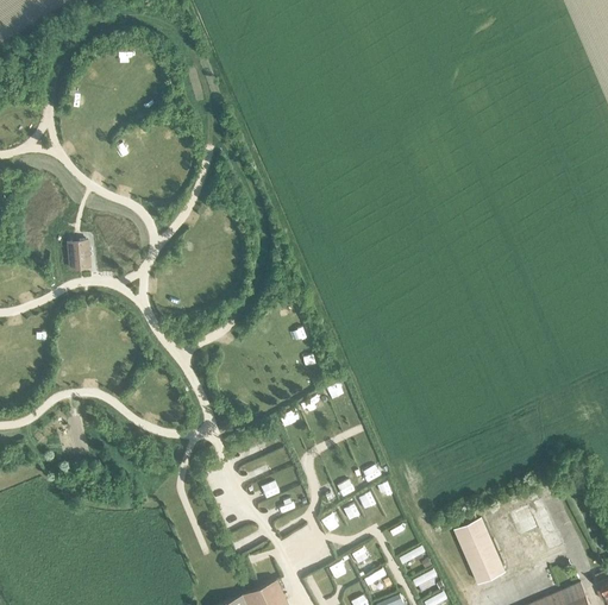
[(87,243),(66,244),(67,270),(88,269),(87,243)]
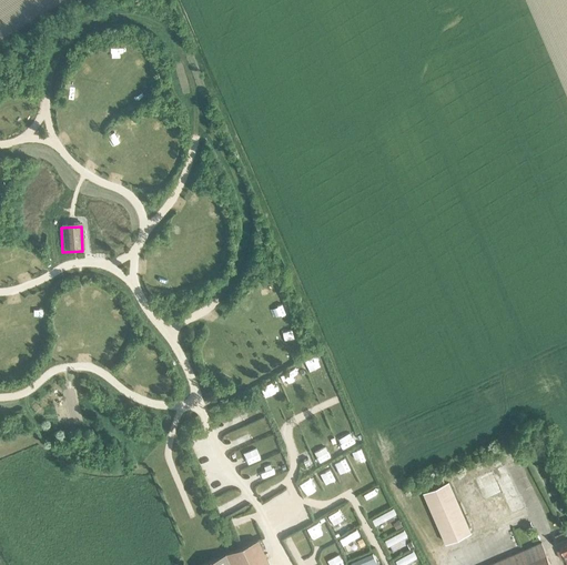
[(469,483),(488,525),(524,510),(505,466),(469,483)]
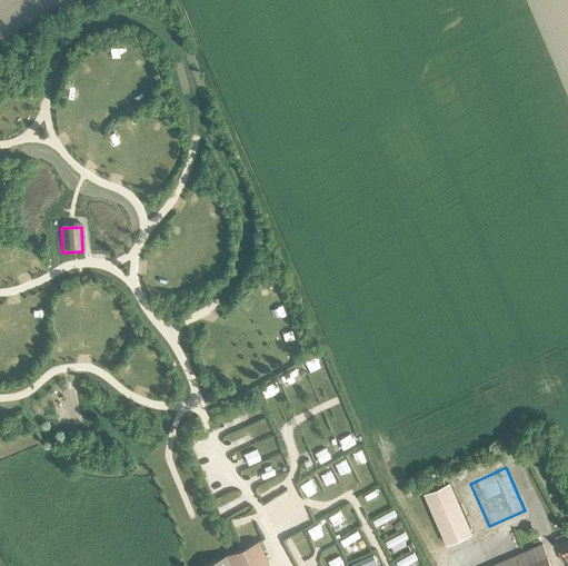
[(422,496),(445,547),(472,535),(450,484),(422,496)]
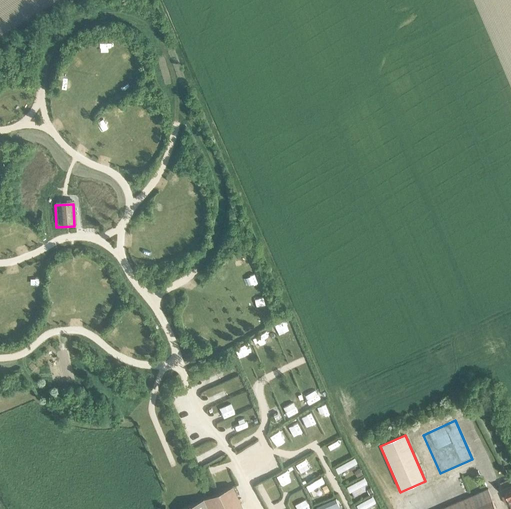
[(510,483),(509,480),(498,485),(500,490),(502,489),(505,496),(502,498),(505,505),(509,504),(510,508),(510,483)]
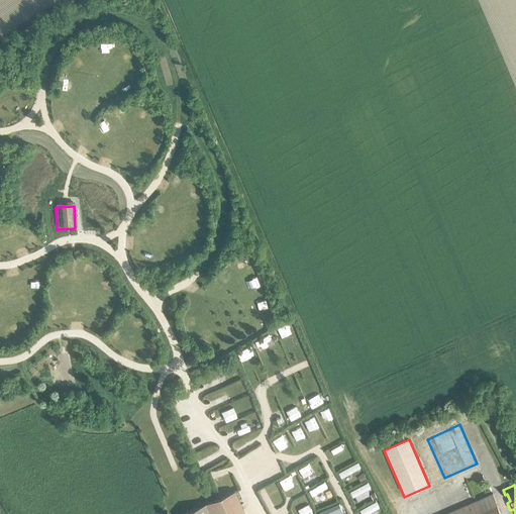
[(241,513),(233,494),(186,513),(241,513)]
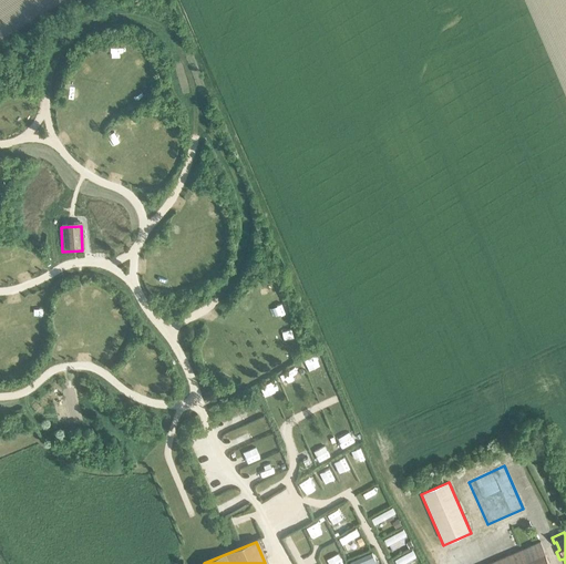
[(549,563),(541,543),(491,563),(549,563)]
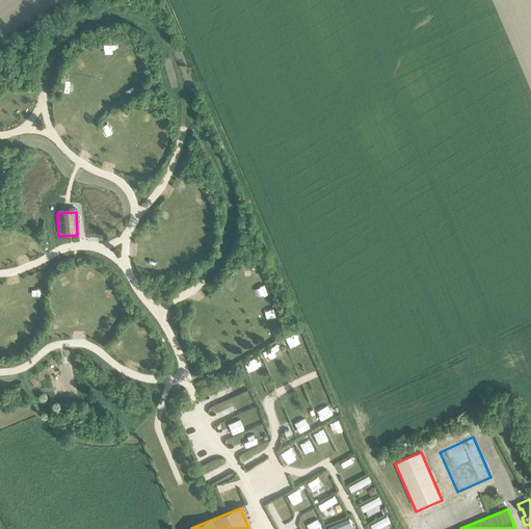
All buildings are outlined.
